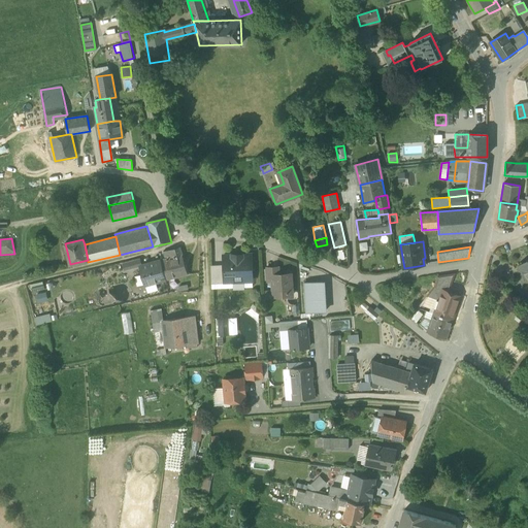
[(166,259),(161,260),(166,279),(187,274),(179,248),(172,250),(164,252),(166,259)]
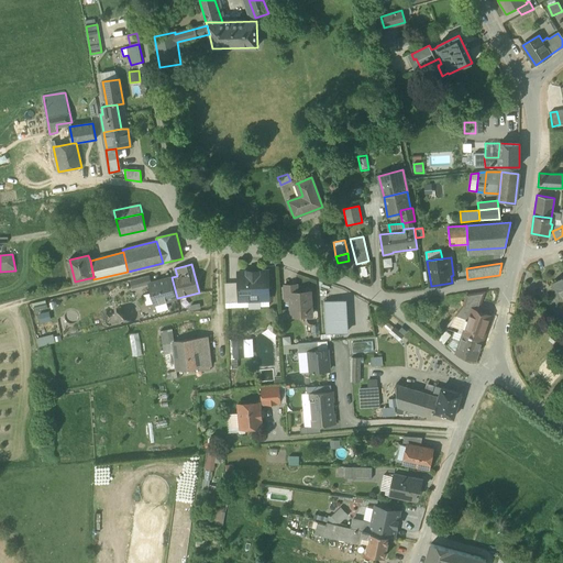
[(357,267),(360,278),(367,277),(365,266),(357,267)]
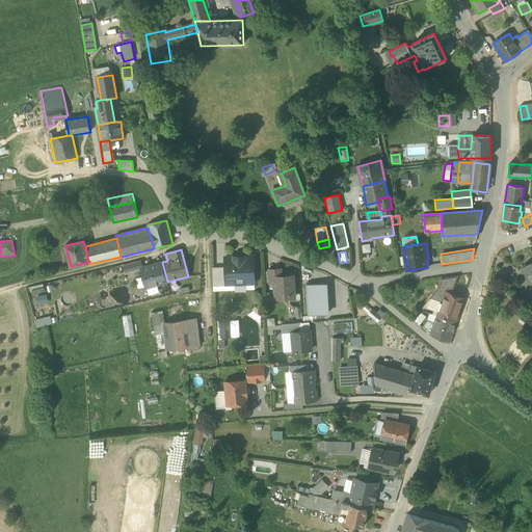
[(235,282),(235,284),(245,284),(245,281),(255,281),(254,257),(224,258),(225,267),(227,282),(235,282)]
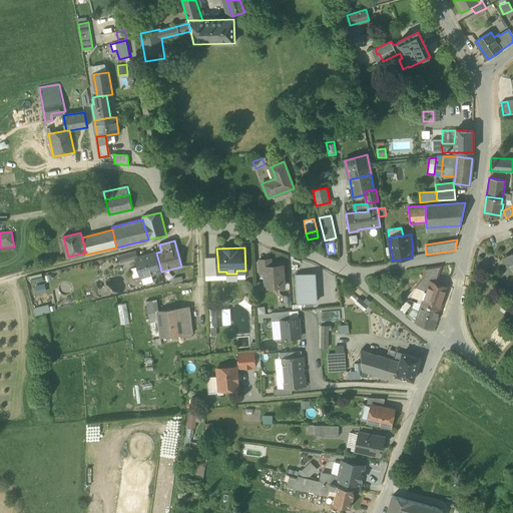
[(118,257),(120,263),(136,259),(135,259),(137,258),(136,251),(118,257)]
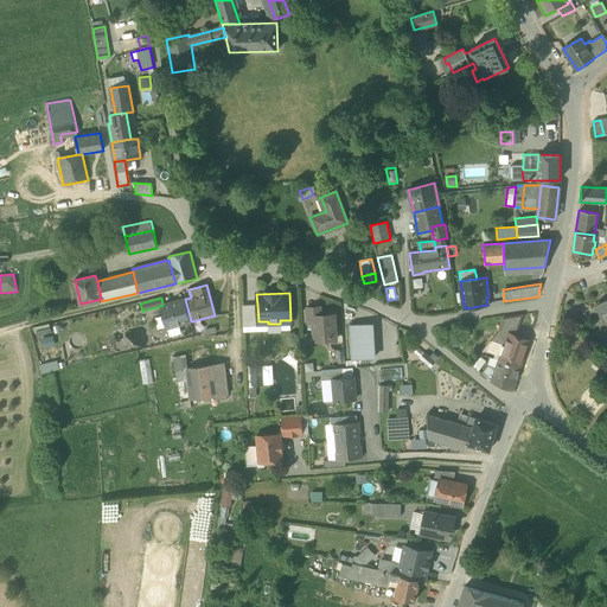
[(179,325),(191,321),(185,299),(163,305),(160,306),(161,306),(164,315),(166,327),(167,328),(179,325)]
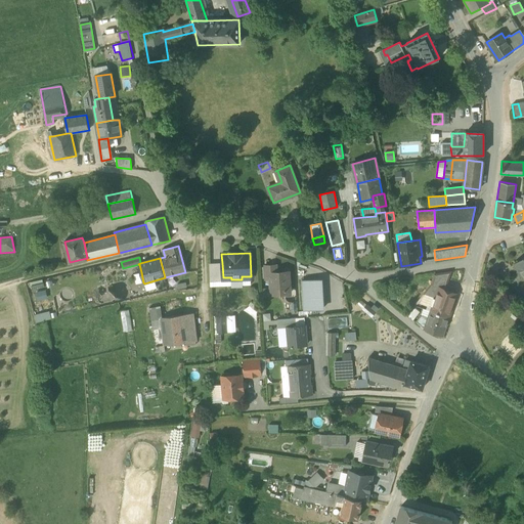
[(523,258),(515,264),(523,276),(523,258)]
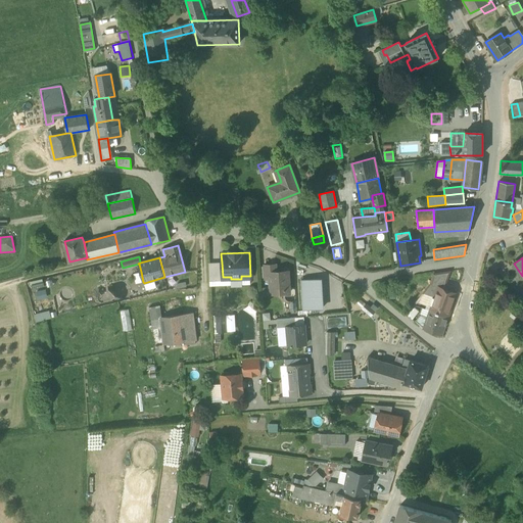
[(208,264),(209,282),(223,281),(223,277),(222,263),(208,264)]
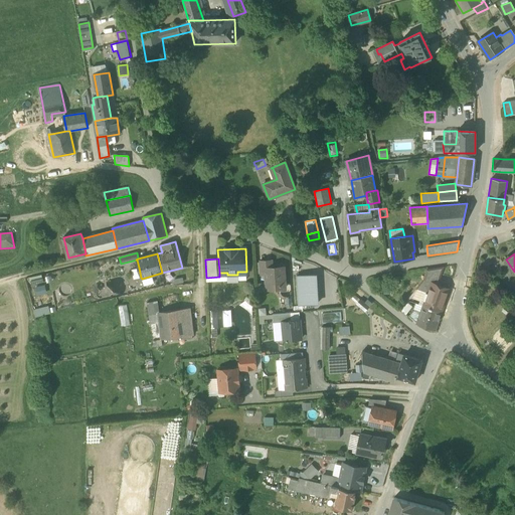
[(267,269),(272,269),(271,262),(260,262),(261,274),(267,274),(267,269)]
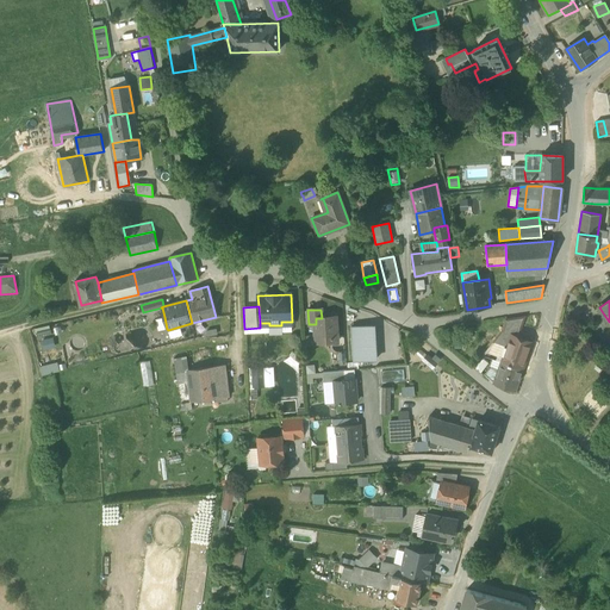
[(167,329),(165,317),(155,319),(159,331),(167,329)]
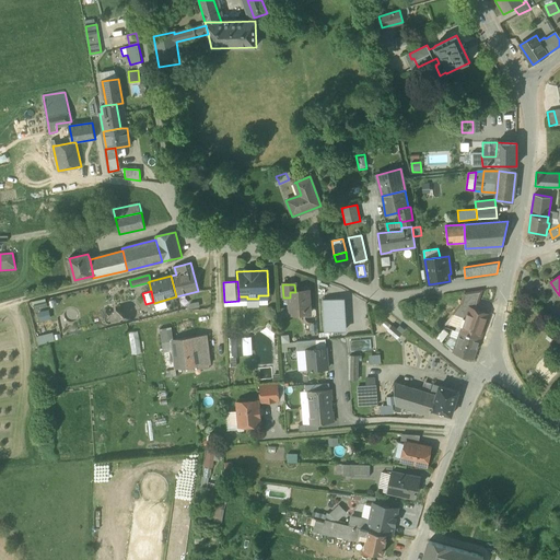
[(469,308),(474,310),(481,291),(465,294),(462,305),(469,308)]
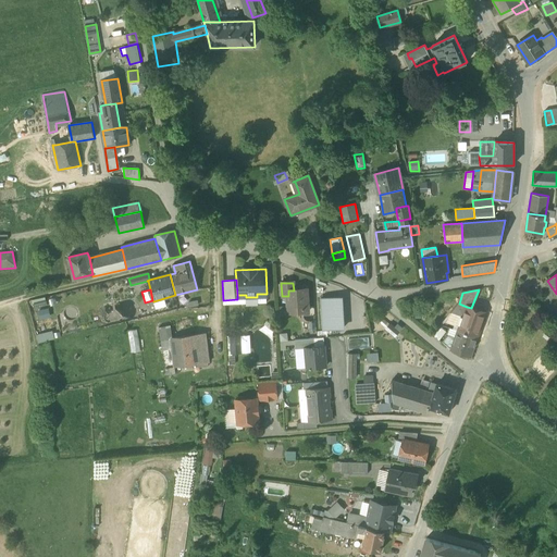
[(288,296),(289,314),(307,313),(306,291),(294,291),(288,291),(288,296)]
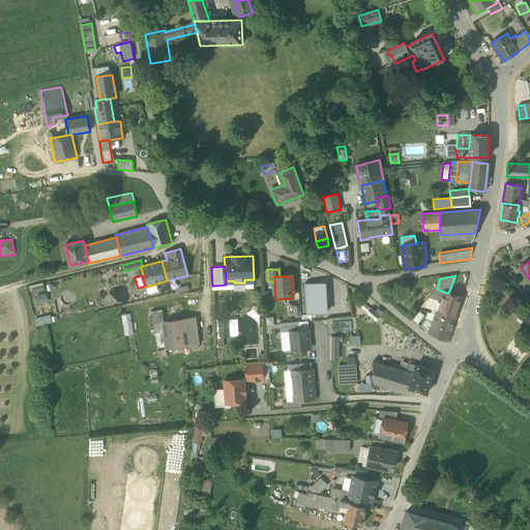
[(226,285),(212,286),(212,291),(234,290),(234,292),(245,291),(245,289),(254,289),(254,280),(244,280),(244,283),(234,283),(234,281),(226,281),(226,285)]
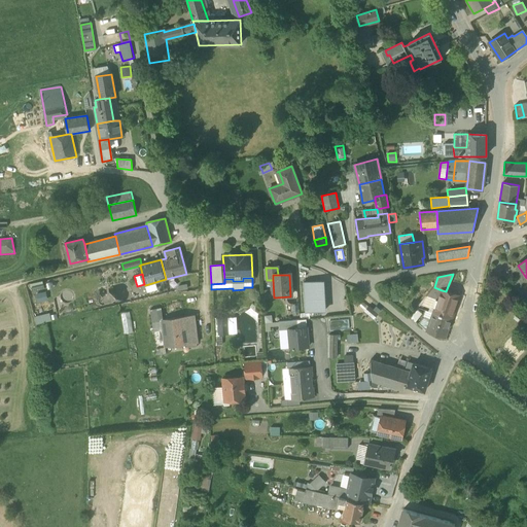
[(44,287),(42,281),(30,284),(32,290),(44,287)]
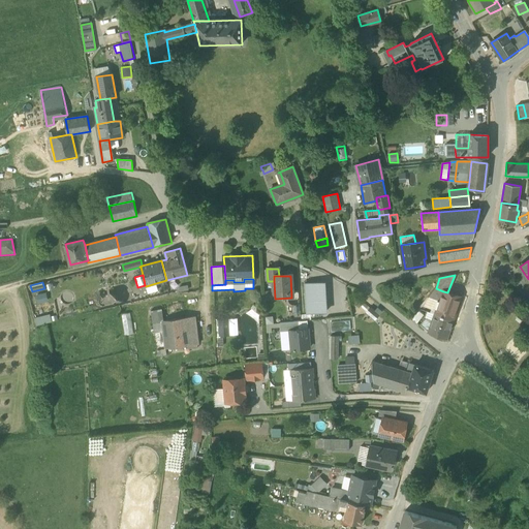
[(323,282),(305,283),(306,301),(324,300),(323,282)]
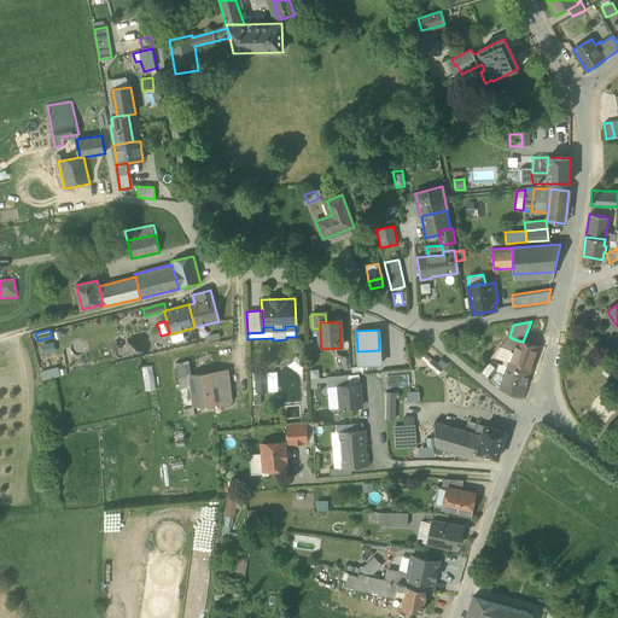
[(182,331),(170,334),(172,339),(174,342),(184,338),(182,331)]
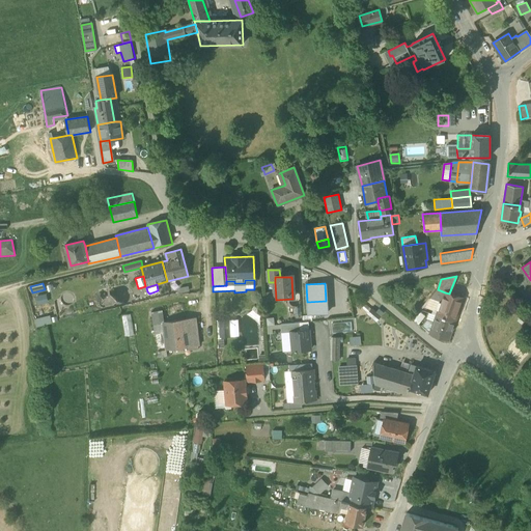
[(441,303),(442,303),(445,292),(438,289),(430,299),(441,303)]
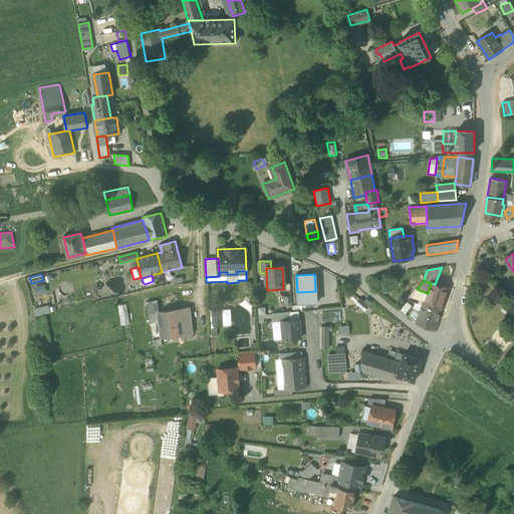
[(423,305),(417,323),(433,329),(440,311),(448,289),(435,284),(431,283),(428,293),(427,293),(424,302),(423,305)]
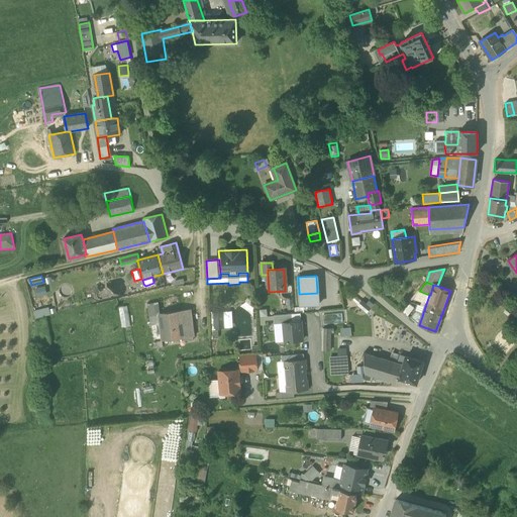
[(44,286),(35,289),(37,298),(47,295),(44,286)]
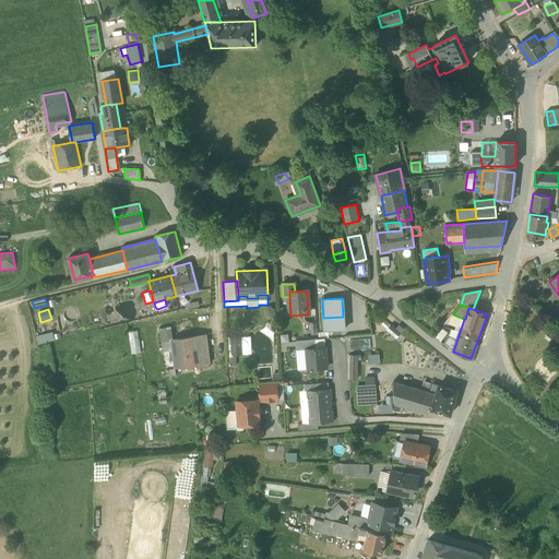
[(464,319),(453,314),(445,323),(461,329),(464,319)]
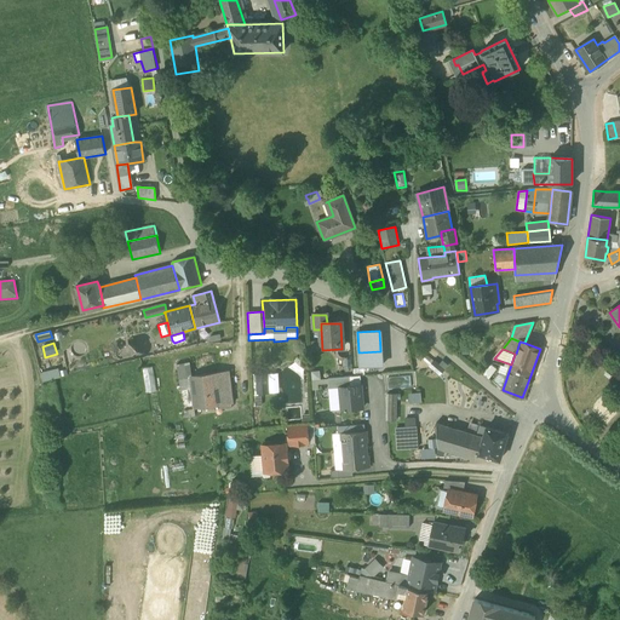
[(359,352),(360,368),(380,367),(380,351),(359,352)]
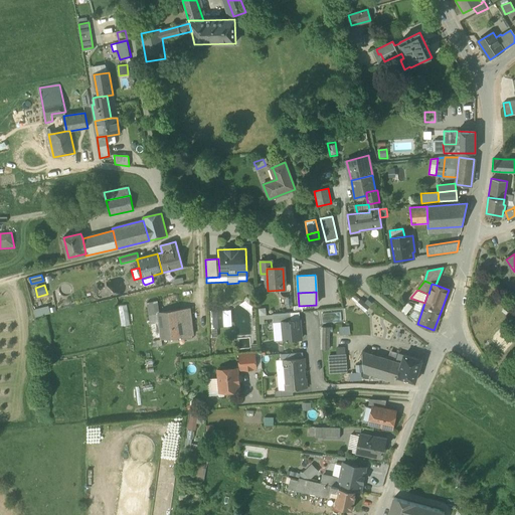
[(256,305),(246,297),(244,300),(253,308),(256,305)]
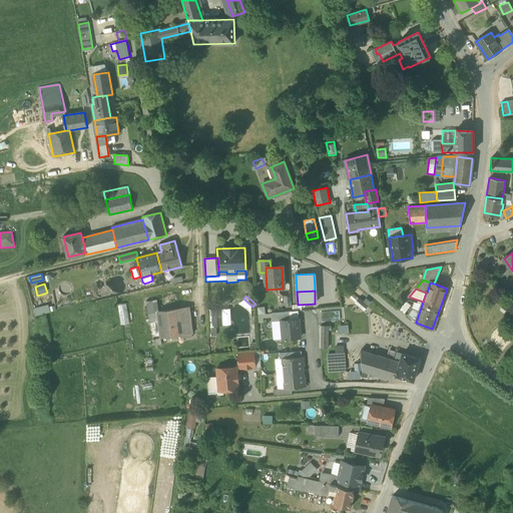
[(359,298),(355,303),(364,311),(368,306),(359,298)]
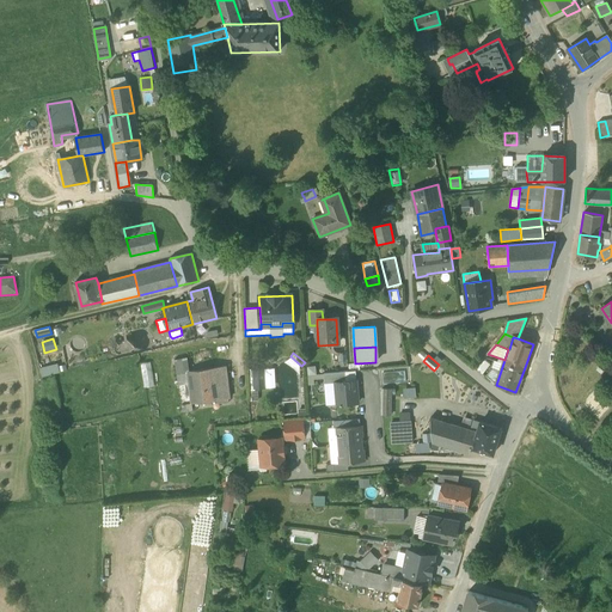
[(173,360),(176,374),(187,372),(189,372),(187,357),(173,360)]
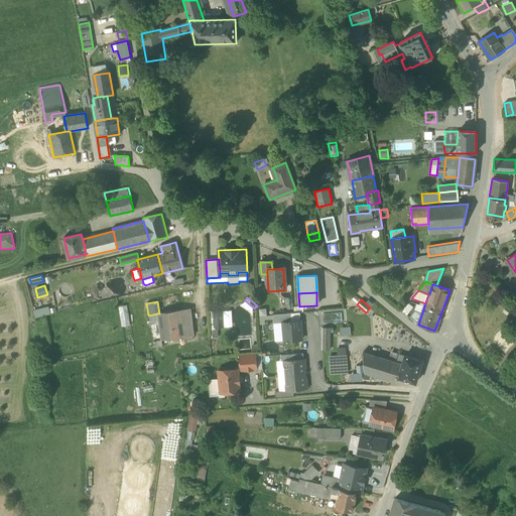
[(424,306),(416,303),(414,309),(415,310),(410,317),(418,325),(424,306)]
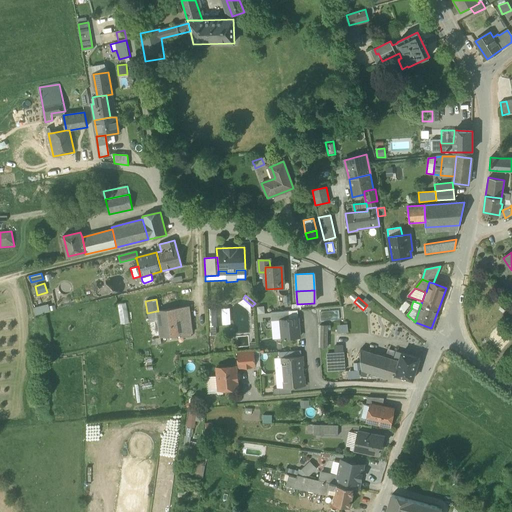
[(50,312),(49,306),(48,304),(33,308),(35,315),(50,312)]
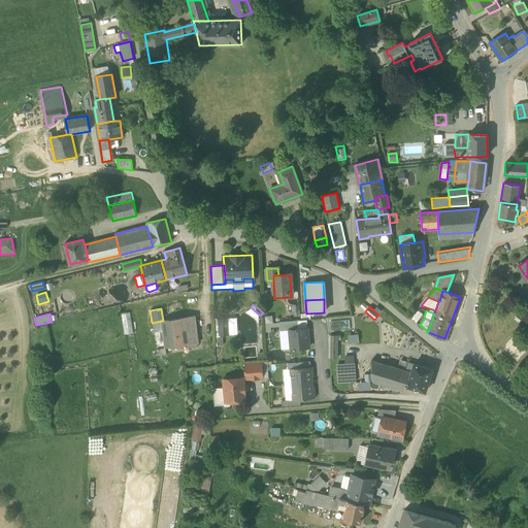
[(164,340),(165,349),(198,343),(194,317),(163,321),(161,321),(163,332),(164,340)]
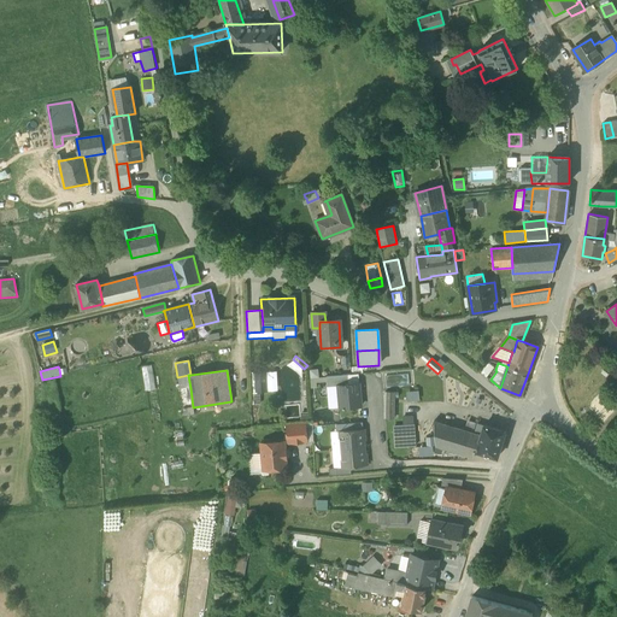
[(277,374),(265,374),(265,391),(277,391),(277,374)]
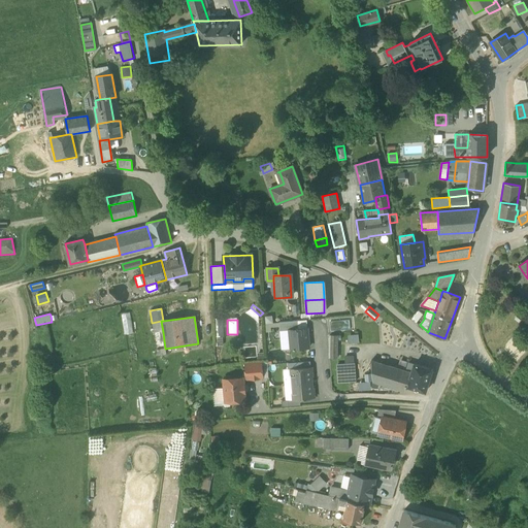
[(306,320),(297,321),(298,329),(307,328),(306,320)]
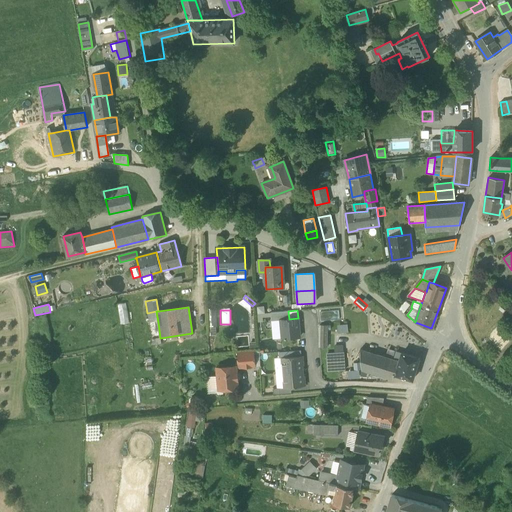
[(147,313),(149,323),(158,322),(156,311),(147,313)]
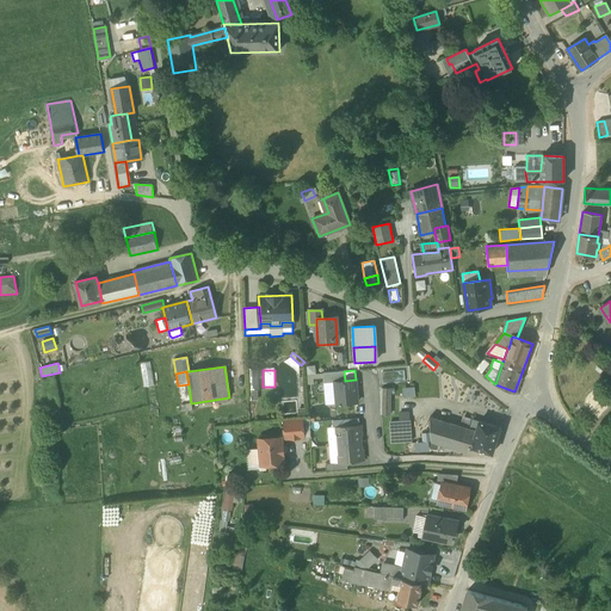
[(323,378),(323,383),(334,382),(345,381),(344,371),(323,374),(323,378)]
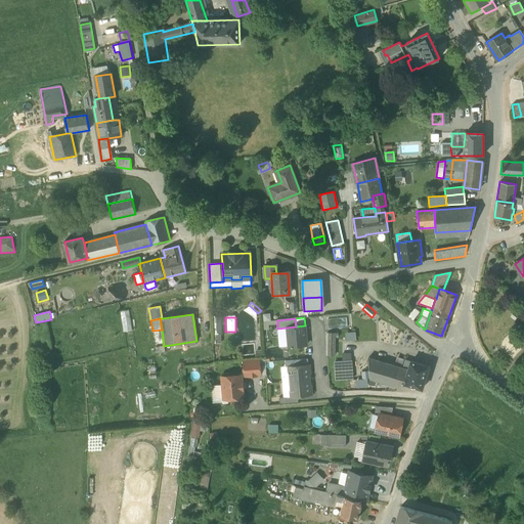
[(277,324),(277,320),(263,321),(263,330),(269,330),(268,325),(277,324)]
